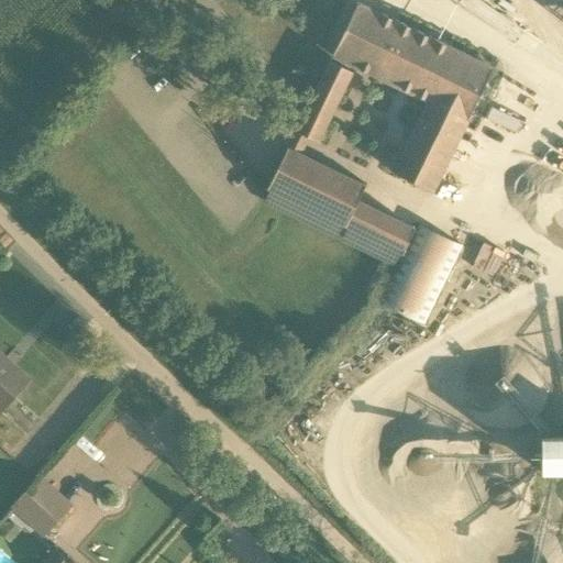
[(494,68),(359,3),(333,55),(429,101),(395,173),(434,191),(494,68)]
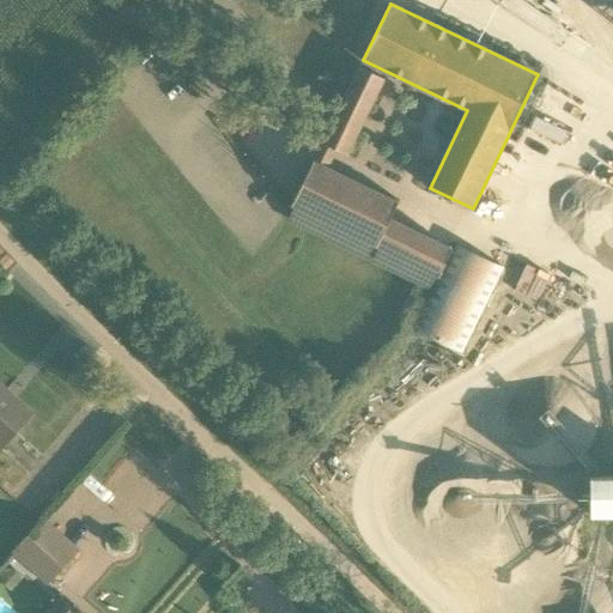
[(359,66),(322,144),(323,145),(323,144),(347,155),(384,78),(359,66)]
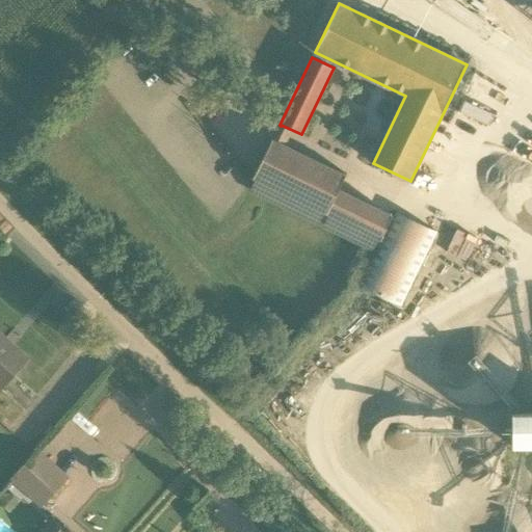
[(272,138),(254,178),(260,181),(381,239),(393,215),(339,189),(347,174),(345,173),(273,140),(272,138)]
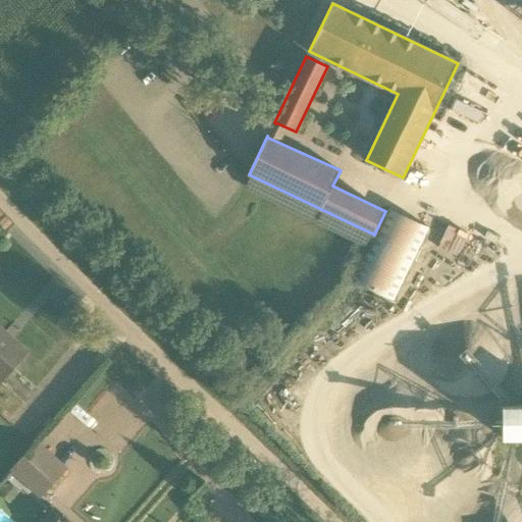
[(389,308),(427,231),(387,212),(351,289),(389,308)]
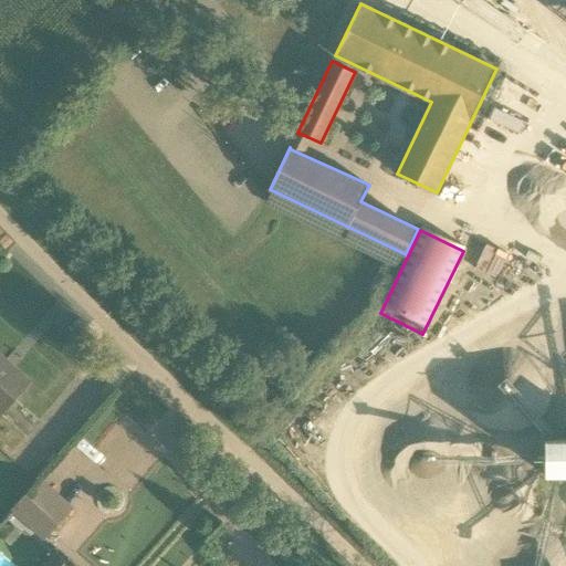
[(0,412),(1,413),(30,381),(16,367),(13,370),(0,358),(0,412)]
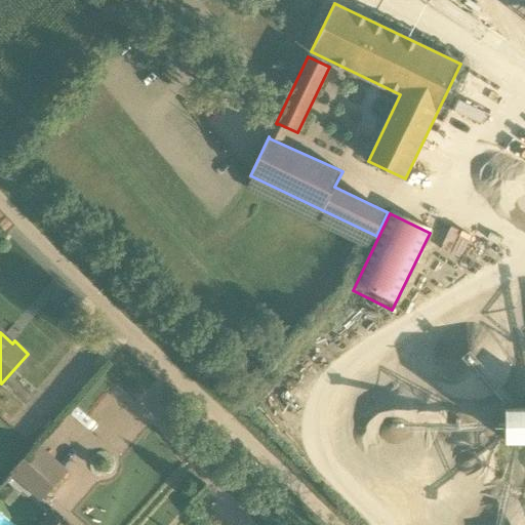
[(524,408),(505,409),(505,441),(524,441),(524,408)]
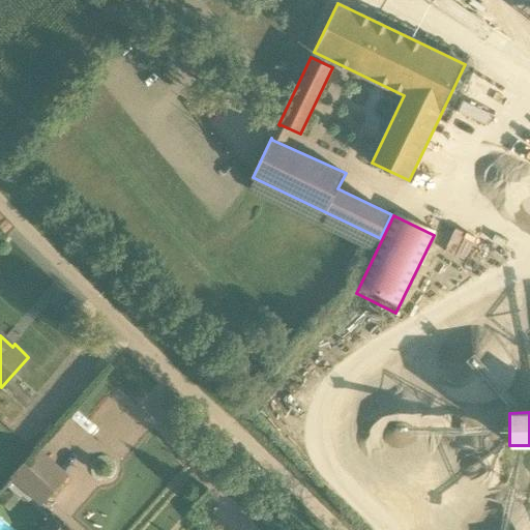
[(36,449),(9,479),(39,506),(66,476),(36,449)]
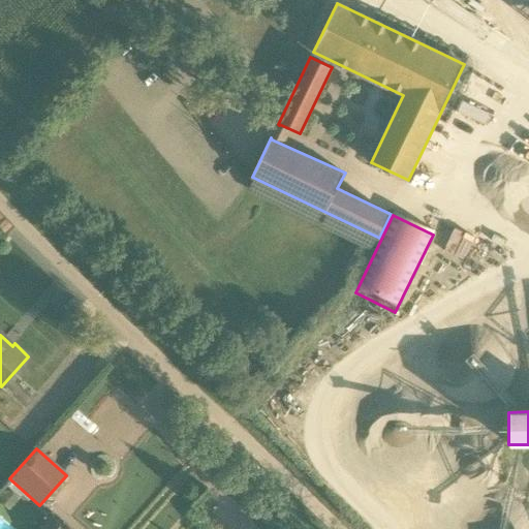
[(19,501),(7,492),(0,500),(0,502),(10,511),(19,501)]
